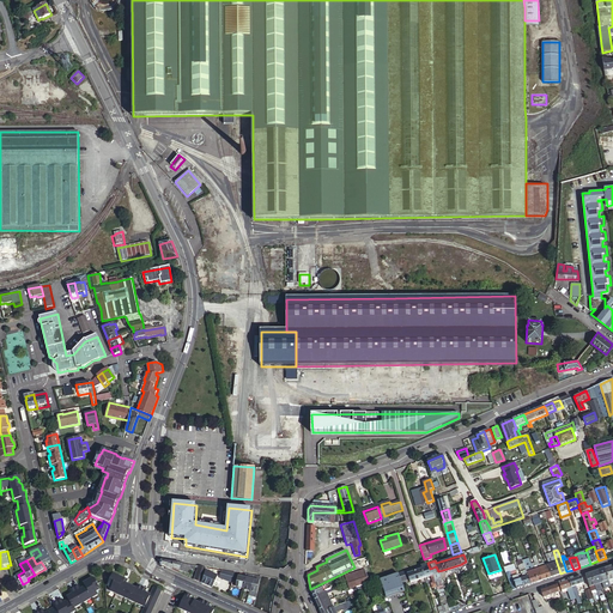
[(206,572),(206,569),(163,562),(162,564),(176,571),(177,570),(190,574),(192,569),(198,571),(198,572),(196,581),(202,584),(206,572)]
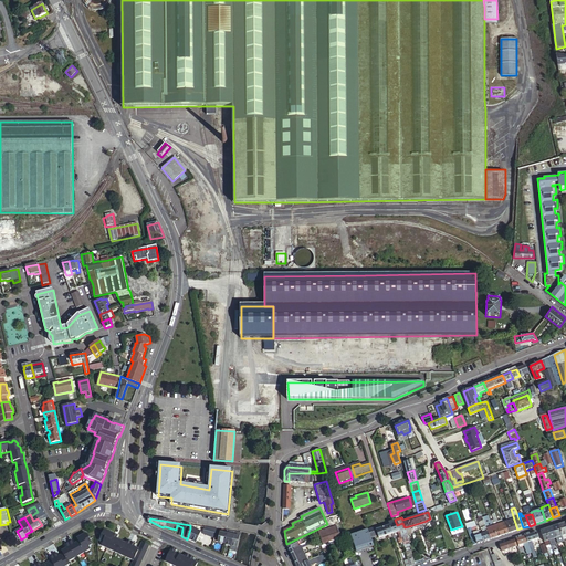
[(496,537),(503,535),(500,524),(498,519),(495,520),(496,525),(493,526),(496,537)]
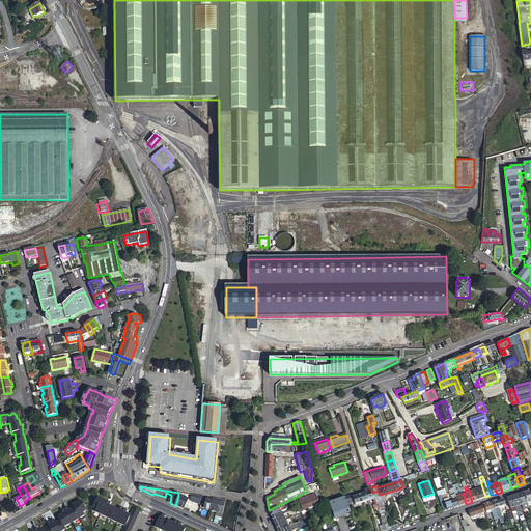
[(372,493),(370,487),(368,488),(364,490),(368,501),(374,499),(373,497),(372,493)]
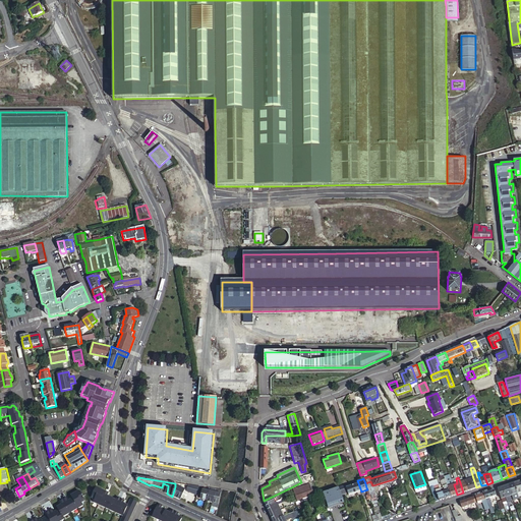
[(468,490),(476,487),(473,478),(465,481),(468,490)]
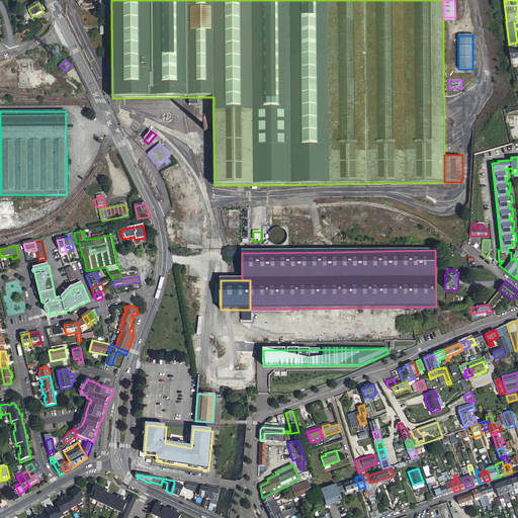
[(359,489),(355,478),(335,485),(337,490),(342,489),(343,490),(344,489),(346,493),(359,489)]
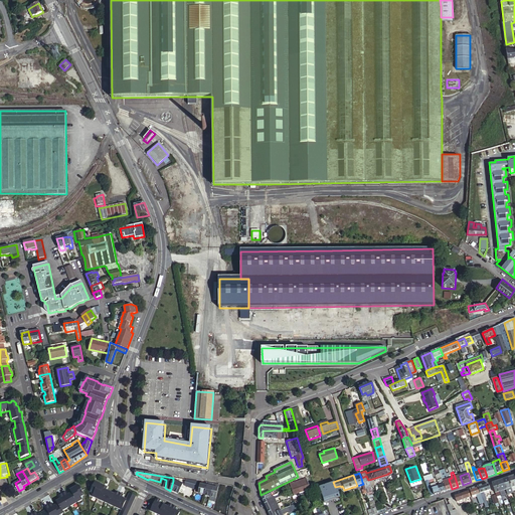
[(439,493),(447,490),(443,481),(441,476),(439,477),(441,485),(437,487),(439,493)]
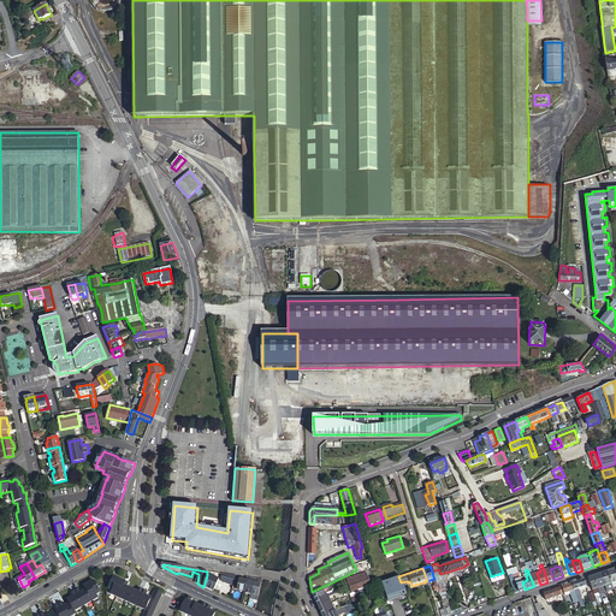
[(548,582),(554,580),(550,569),(544,570),(548,582)]
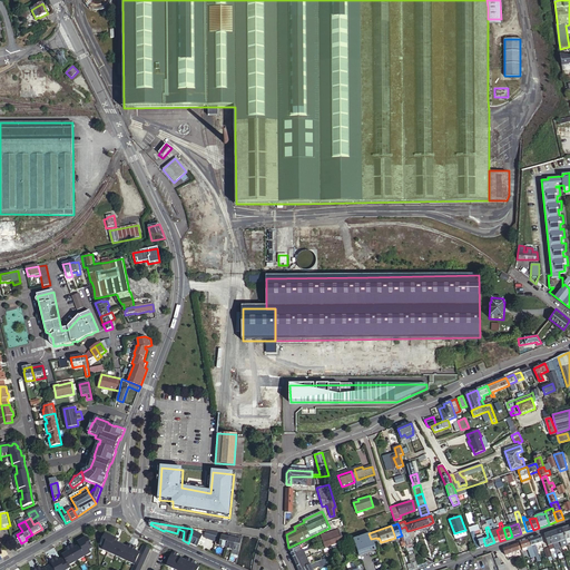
[(562,528),(556,530),(560,541),(562,547),(568,544),(567,539),(562,528)]
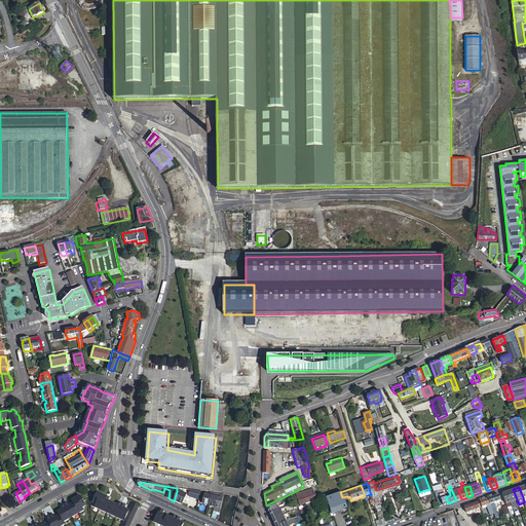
[(313,489),(302,492),(306,502),(316,498),(313,489)]
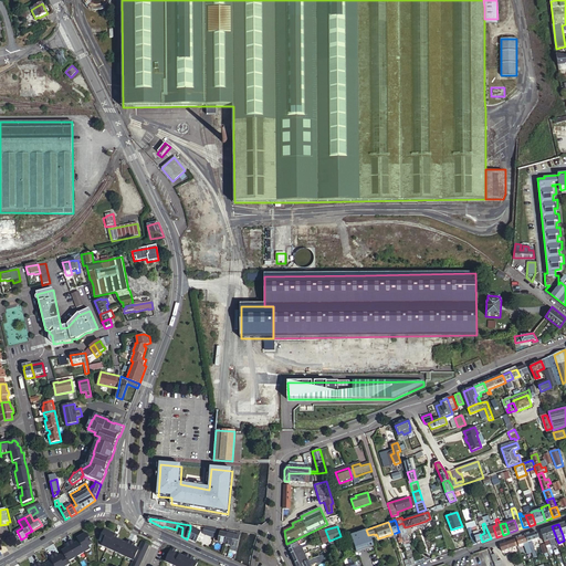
[(491,538),(496,537),(493,526),(486,528),(491,538)]
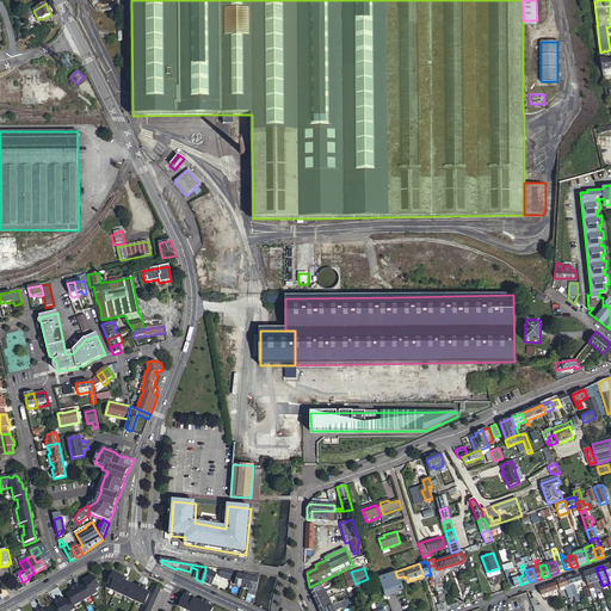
[(590,571),(593,582),(596,590),(600,587),(598,581),(600,580),(596,568),(590,571)]
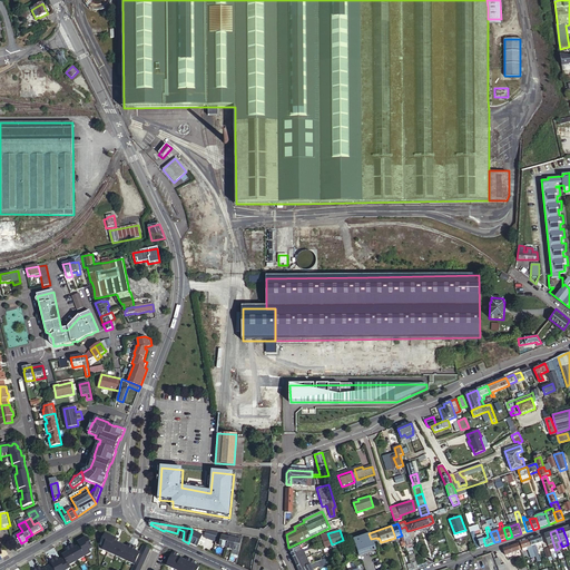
[(477,549),(480,548),(478,540),(477,536),(474,531),(471,533),(477,549)]
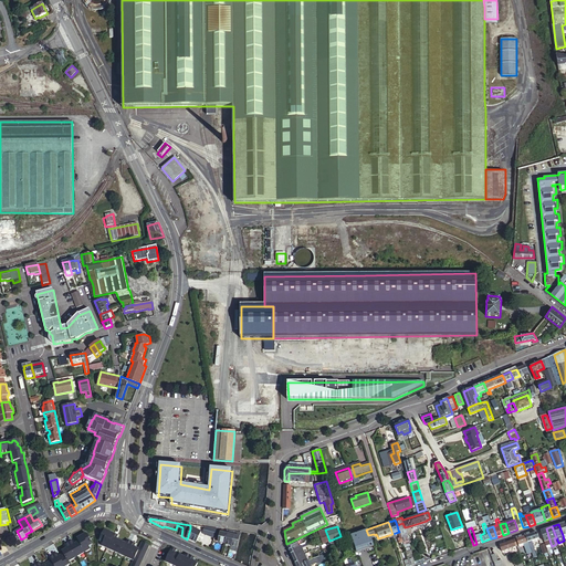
[(200,533),(190,528),(187,540),(196,543),(200,533)]
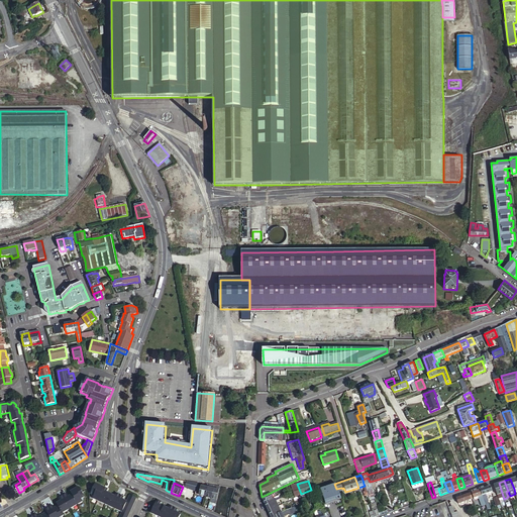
[(494,485),(498,495),(502,493),(499,483),(494,485)]
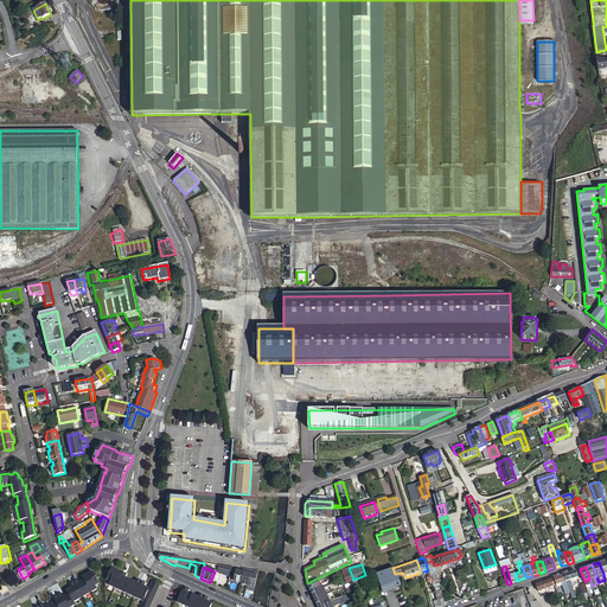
[(126,575),(113,568),(107,580),(113,583),(112,586),(144,601),(141,606),(151,606),(161,585),(153,581),(149,589),(145,586),(146,583),(138,580),(136,581),(135,582),(125,577),(126,575)]
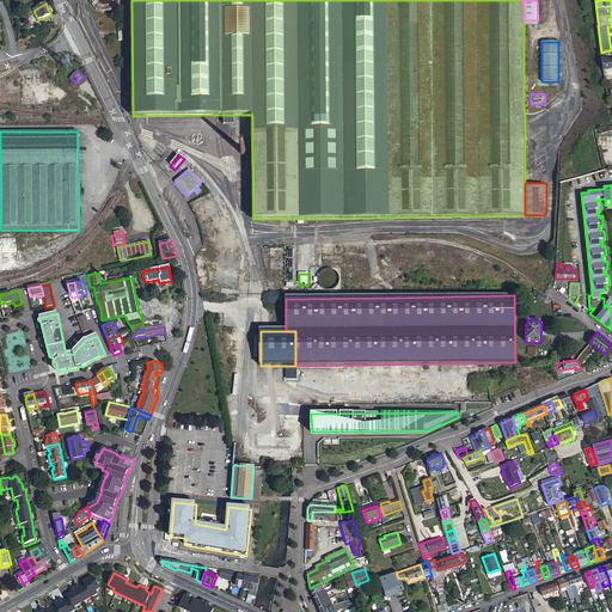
[(356,585),(352,573),(346,575),(349,587),(356,585)]
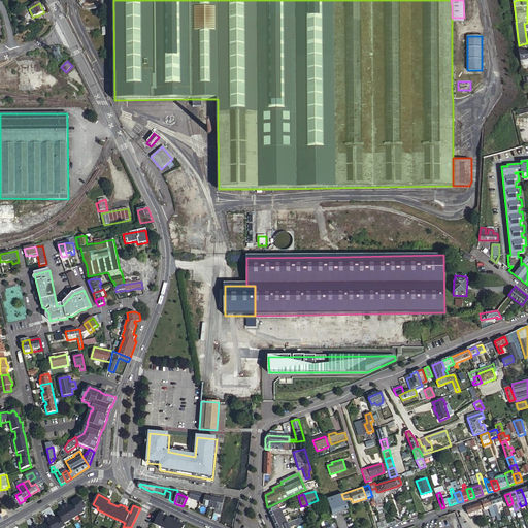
[(343,499),(341,494),(326,499),(331,515),(342,510),(349,508),(347,504),(345,504),(343,499)]
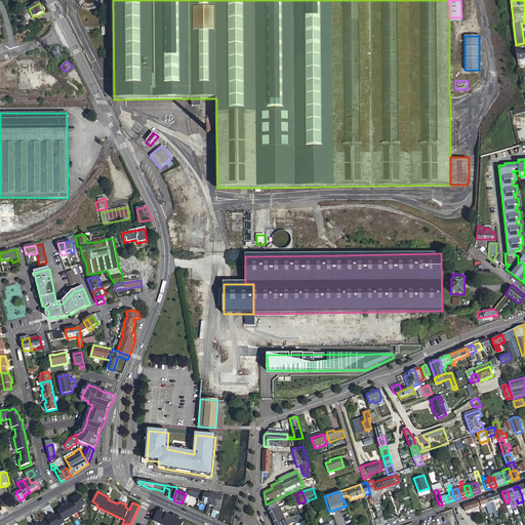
[(442,505),(447,502),(445,496),(443,492),(439,493),(440,497),(442,505)]
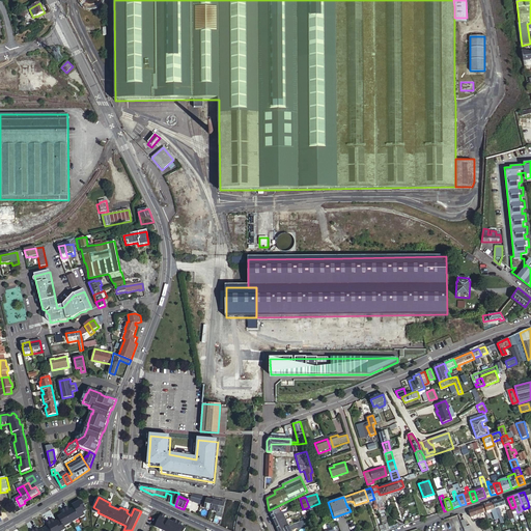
[(493,503),(499,519),(500,523),(503,522),(501,518),(502,518),(499,507),(505,505),(503,499),(493,503)]
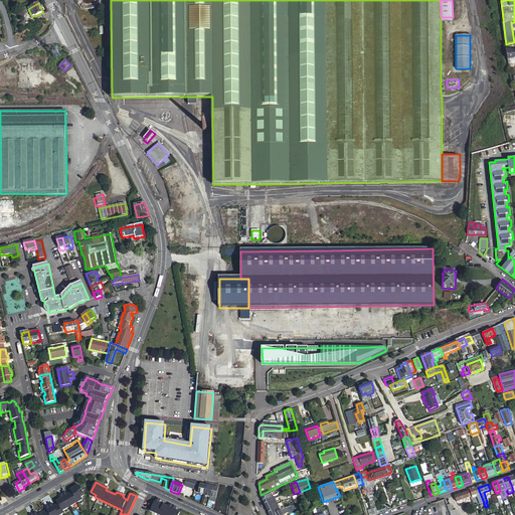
[(194,493),(205,496),(207,487),(204,486),(197,485),(196,488),(194,493)]
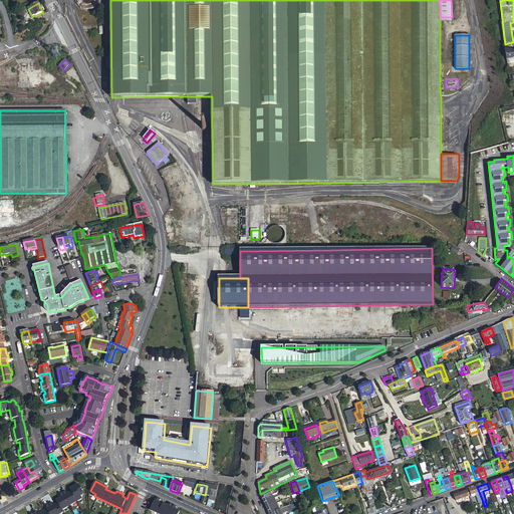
[(218,489),(219,485),(213,484),(212,487),(210,496),(207,507),(213,509),(215,502),(216,498),(218,489)]
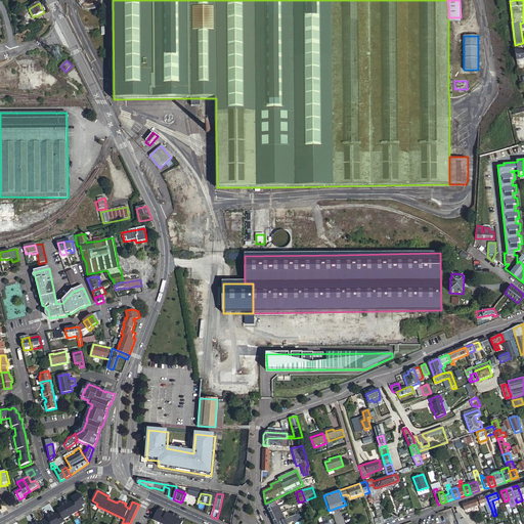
[(85,505),(80,494),(72,498),(74,501),(69,505),(68,501),(60,506),(62,508),(57,511),(58,513),(54,515),(53,513),(46,517),(47,519),(39,523),(38,523),(37,522),(33,523),(64,523),(63,521),(83,510),(81,507),(85,505)]
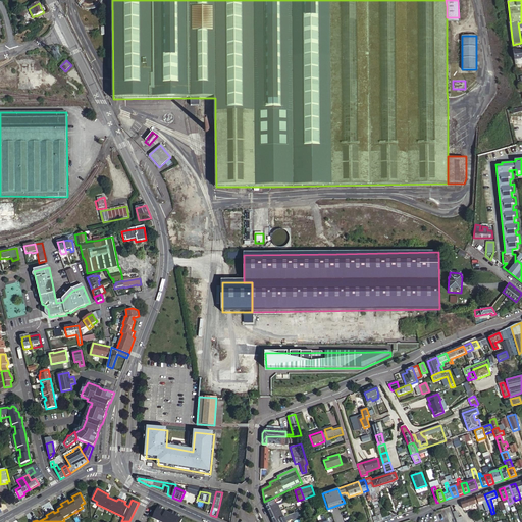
[(484,494),(476,497),(478,503),(482,501),(486,511),(490,510),(484,494)]
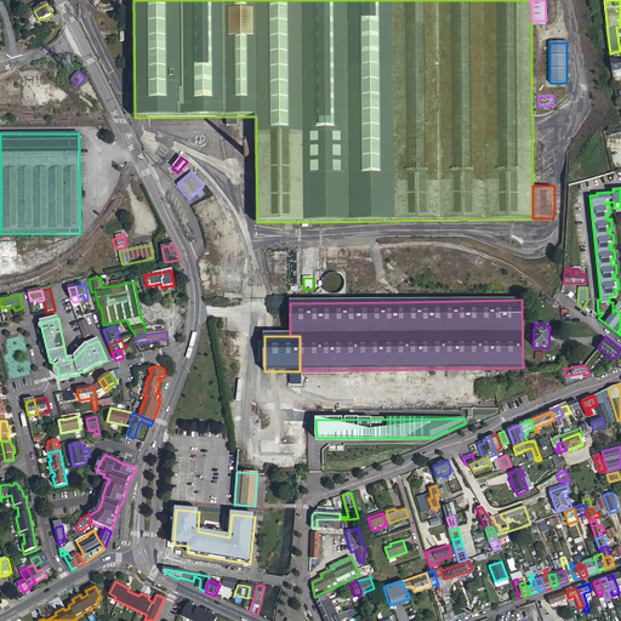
[(565,592),(548,598),(551,605),(568,599),(565,592)]
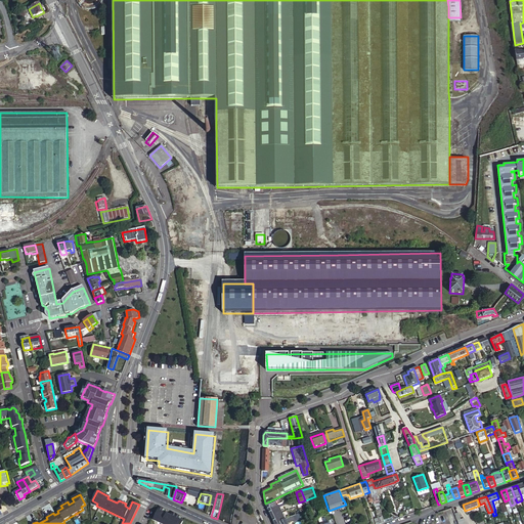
[(266,505),(269,511),(277,507),(274,500),(266,505)]
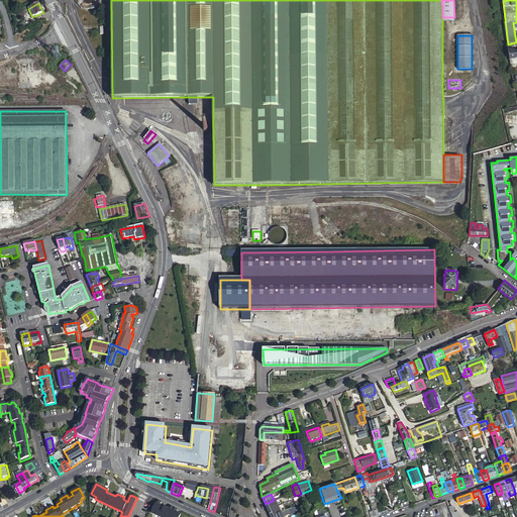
[(153,515),(158,516),(179,516),(181,514),(176,512),(177,509),(170,506),(169,509),(160,505),(161,502),(158,500),(153,509),(154,510),(152,514),(153,515)]
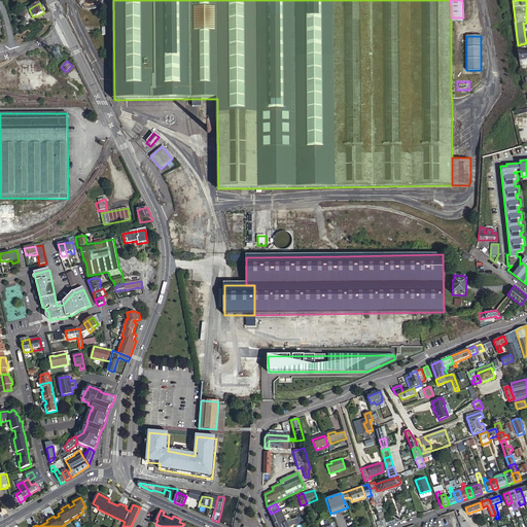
[(271,514),(274,521),(284,517),(281,510),(279,510),(271,514)]
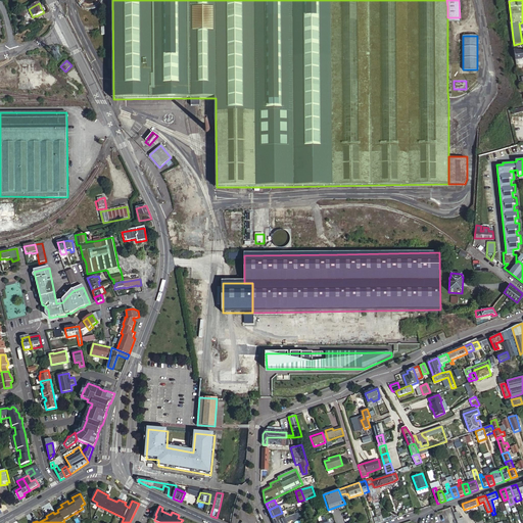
[(458,512),(455,513),(458,522),(465,522),(464,517),(460,518),(458,512)]
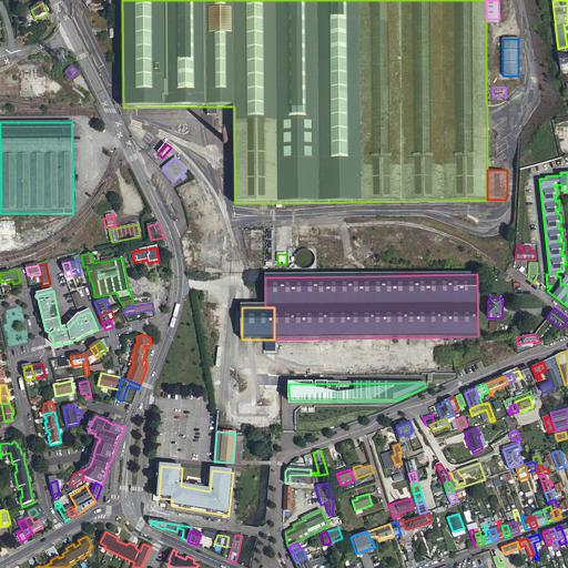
[(297,567),(298,567),(310,564),(306,557),(295,561),(297,567)]
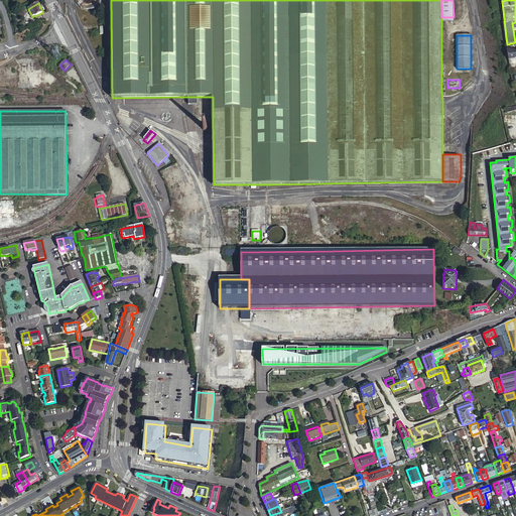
[(282,515),(292,511),(291,506),(289,507),(281,512),(271,515),(282,515)]
